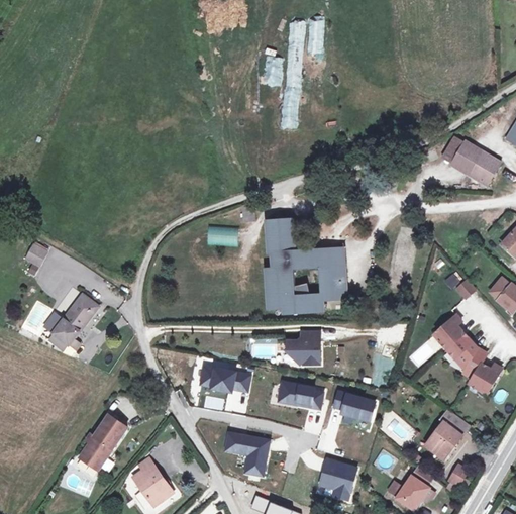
[(289,0),(287,82),(302,83),(305,1),(289,0)]
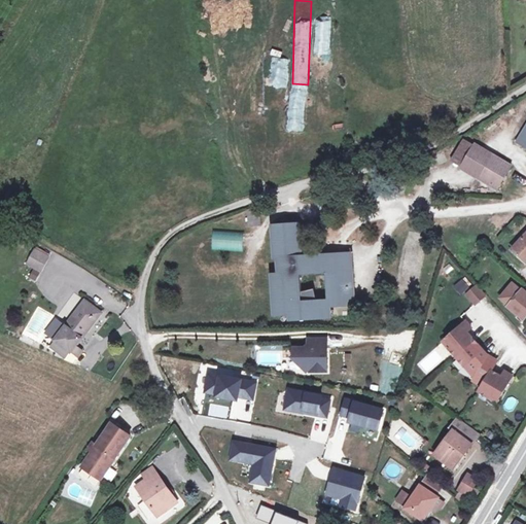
[(314,96),(328,96),(327,29),(313,29),(314,96)]
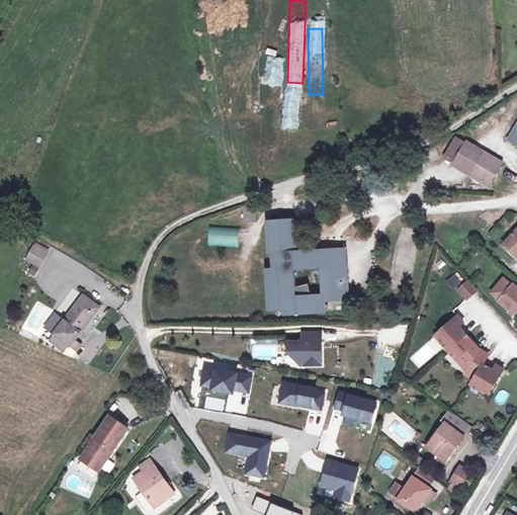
[(516,122),(508,139),(516,144),(516,122)]
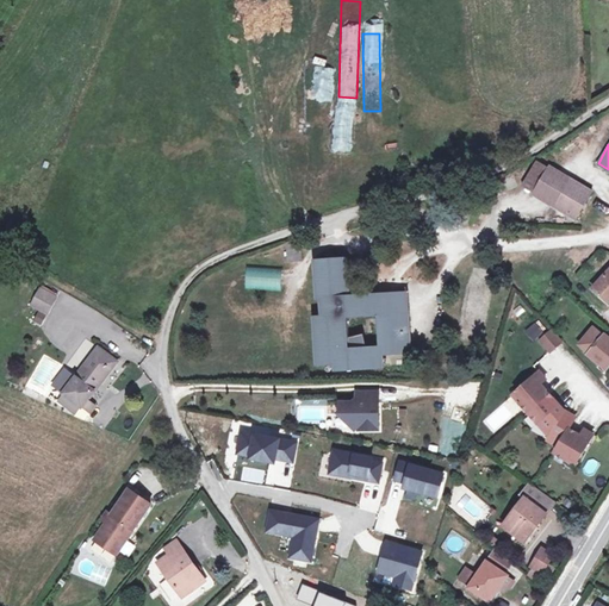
[(521,185),(532,191),(547,166),(535,158),(521,185)]
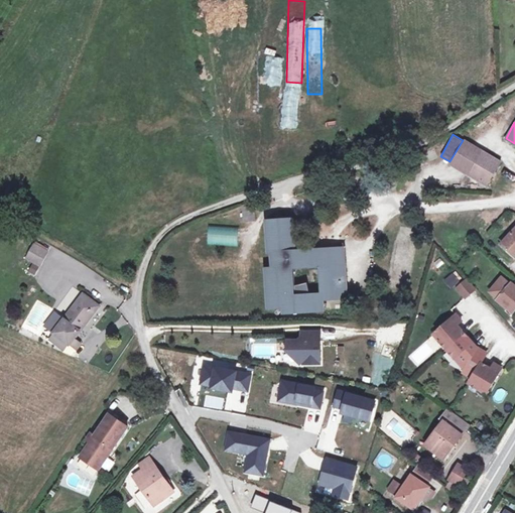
[(463,140),(449,161),(468,172),(481,150),(463,140)]
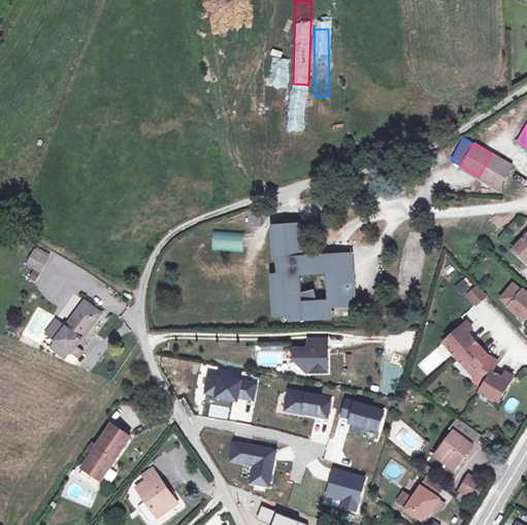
[(512,166),(492,154),(479,176),(499,188),(512,166)]
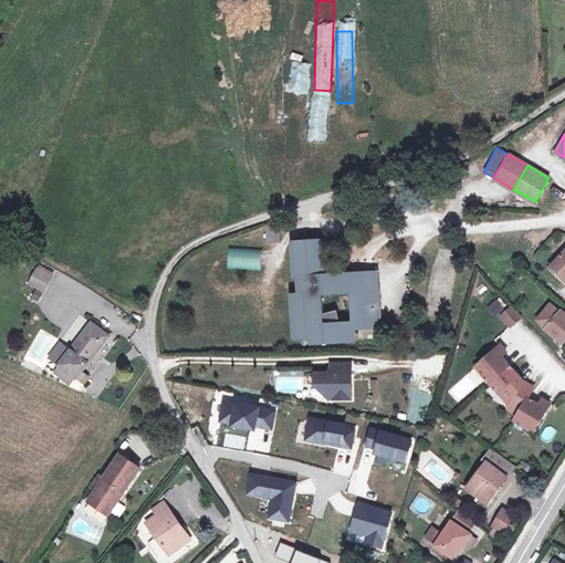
[(281,242),(280,226),(269,226),(270,242),(281,242)]
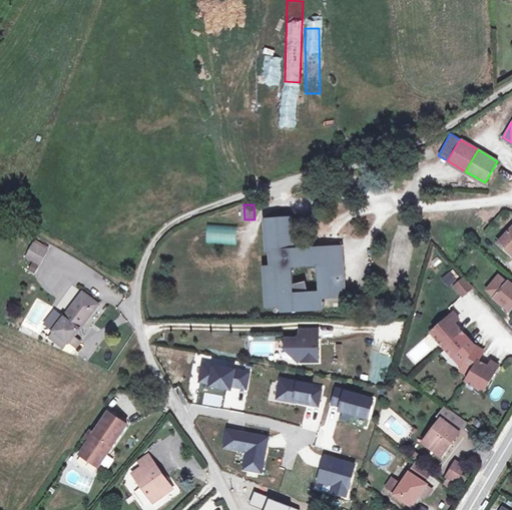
[(278,218),(280,304),(280,311),(319,309),(319,296),(343,295),(341,245),(294,247),(293,217),(278,218)]
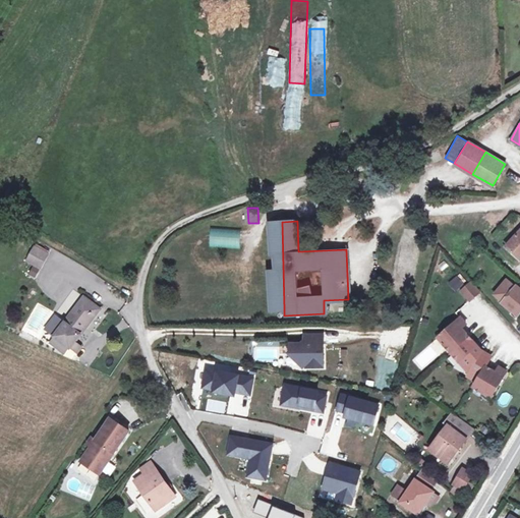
[(284,308),(282,222),(268,223),(270,256),(273,256),(273,268),(266,269),(267,308),(284,308)]
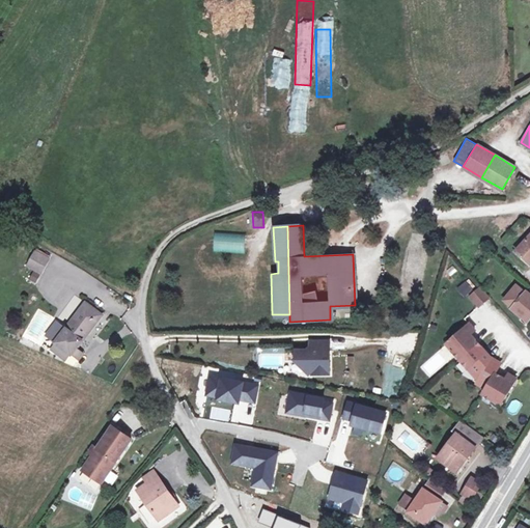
[(213,230),(213,249),(244,249),(244,230),(213,230)]
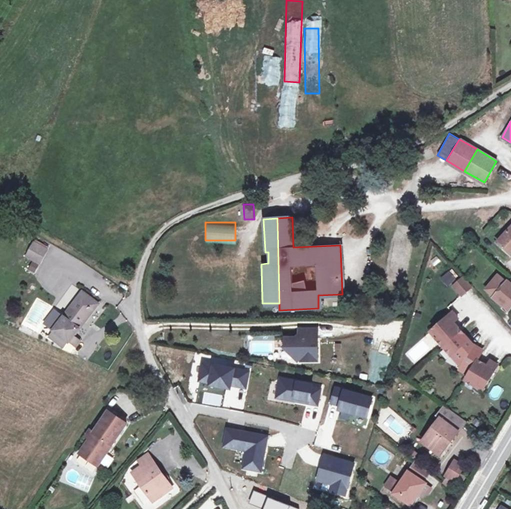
[(510,251),(510,226),(499,240),(510,251)]
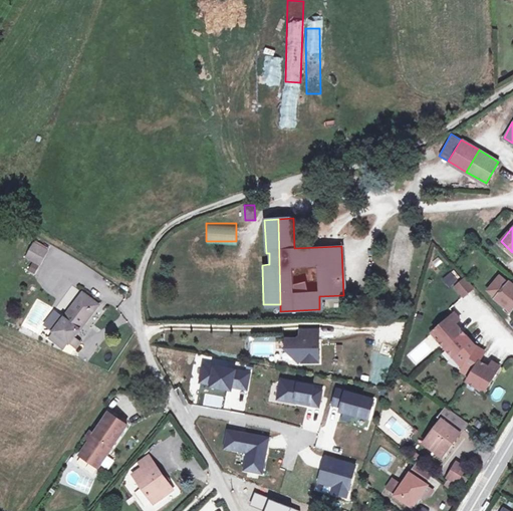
[(44,249),(31,242),(24,255),(37,263),(44,249)]
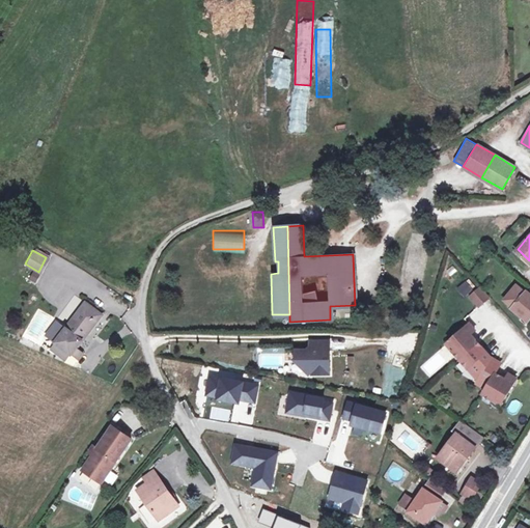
[(464,293),(474,283),(467,276),(456,285),(464,293)]
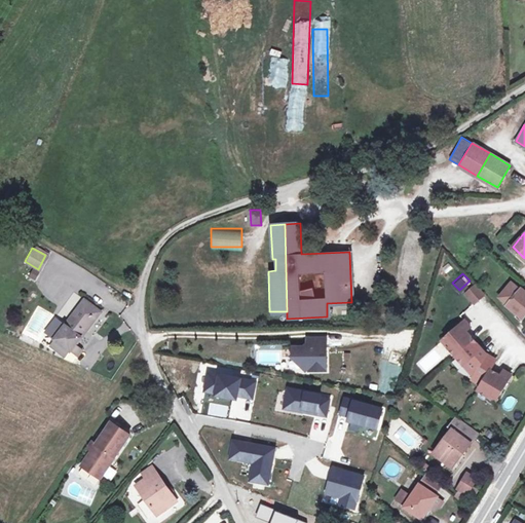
[(519,288),(511,281),(498,295),(505,301),(507,304),(521,318),(524,311),(524,290),(521,287),(519,288)]
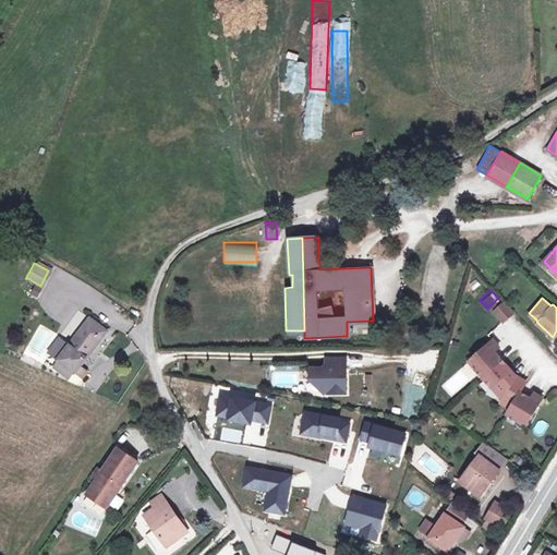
[(493,313),(501,321),(513,310),(506,302),(493,313)]
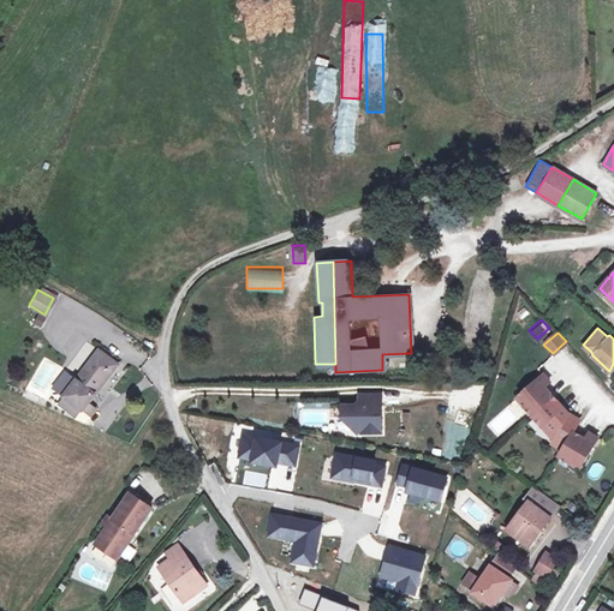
[(120,359),(97,347),(73,387),(67,396),(85,407),(95,413),(101,403),(94,400),(120,359)]
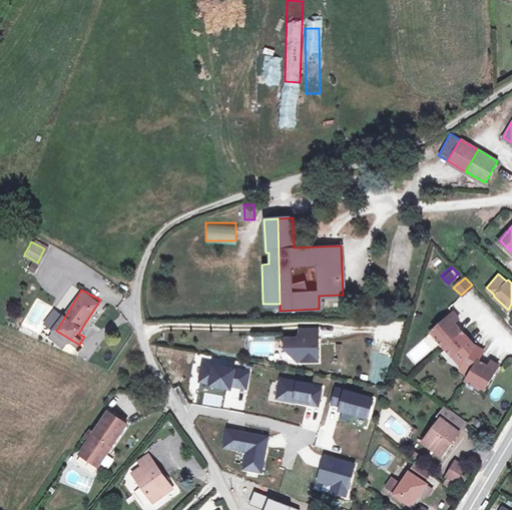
[(369,305),(369,296),(359,296),(360,305),(369,305)]
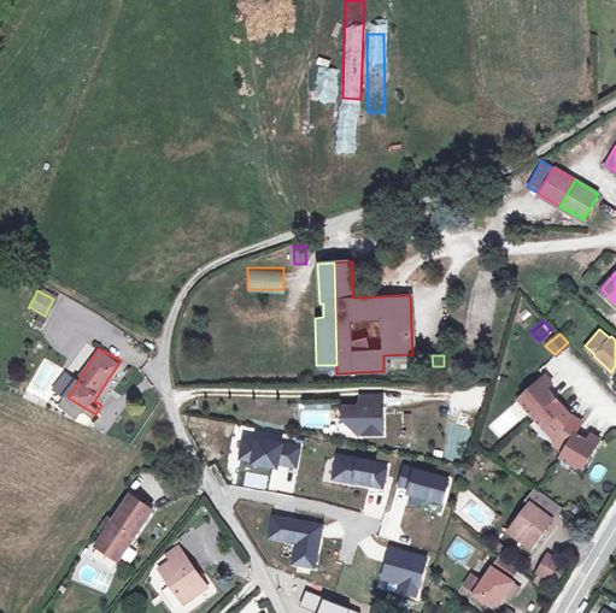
[(561,457),(572,463),(574,459),(584,465),(599,437),(591,432),(587,438),(574,431),(581,420),(569,413),(564,407),(555,396),(545,387),(551,381),(545,373),(521,394),(528,402),(524,405),(541,425),(545,423),(555,435),(553,438),(551,443),(563,451),(561,457)]
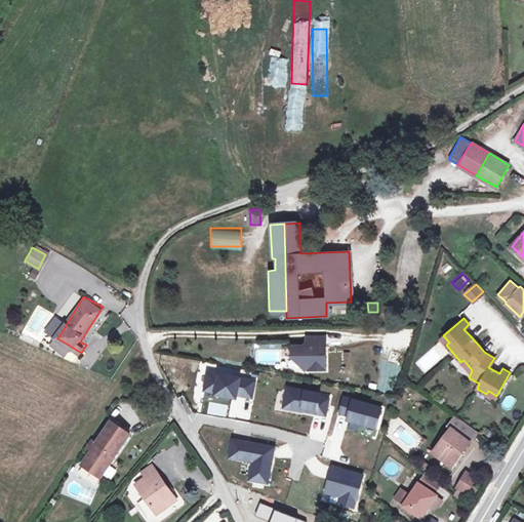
[(57,338),(63,330),(53,325),(49,333),(57,338)]
